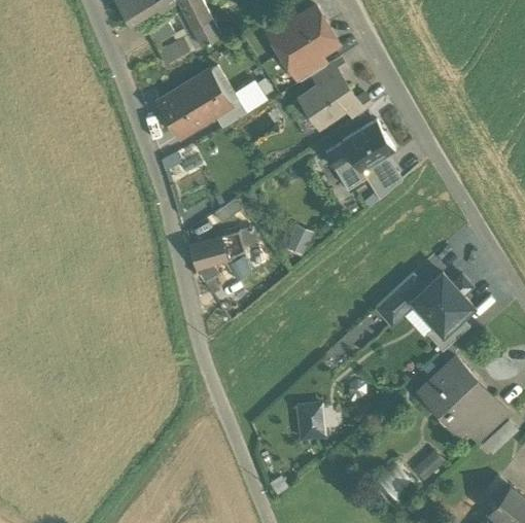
[(116,0),(133,26),(174,0),(116,0)]
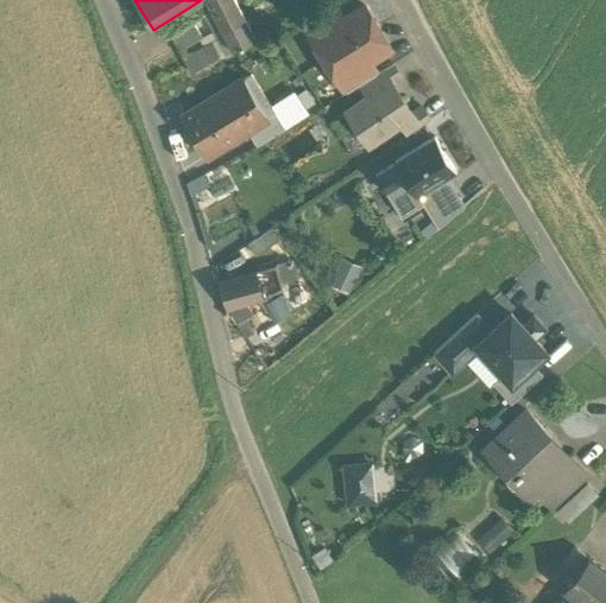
[(231,0),(203,0),(212,14),(231,54),(252,42),(231,0)]
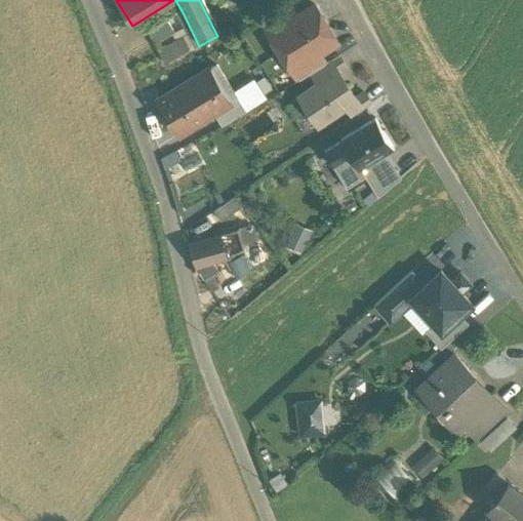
[(312,7),(293,18),(294,19),(268,36),(290,72),(316,55),(317,55),(335,44),(312,7)]
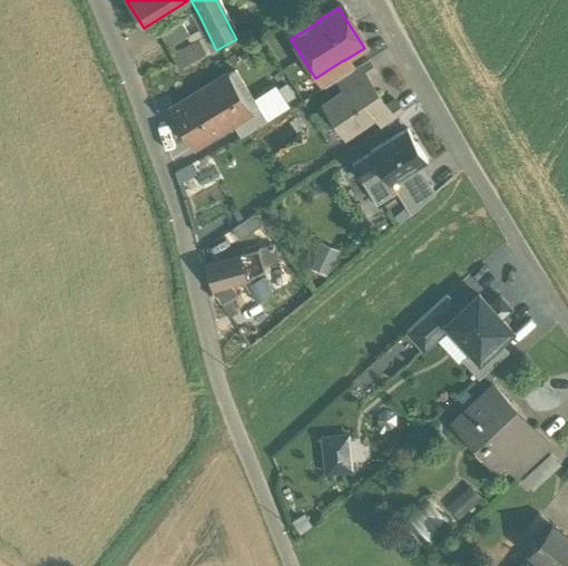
[(312,9),(284,27),(291,39),(320,21),(319,20),(312,9)]
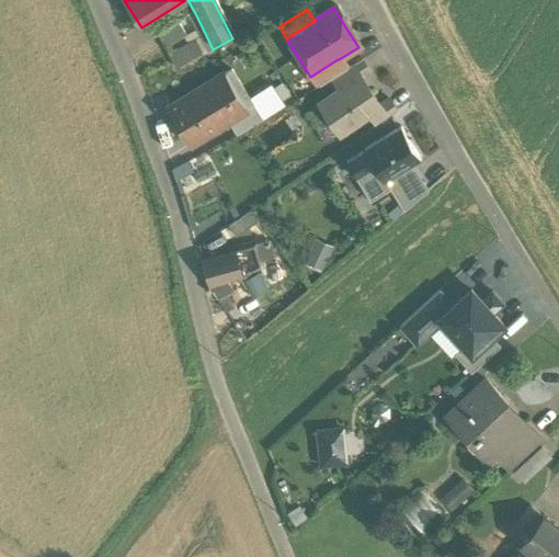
[(195,13),(155,34),(173,71),(213,49),(195,13)]
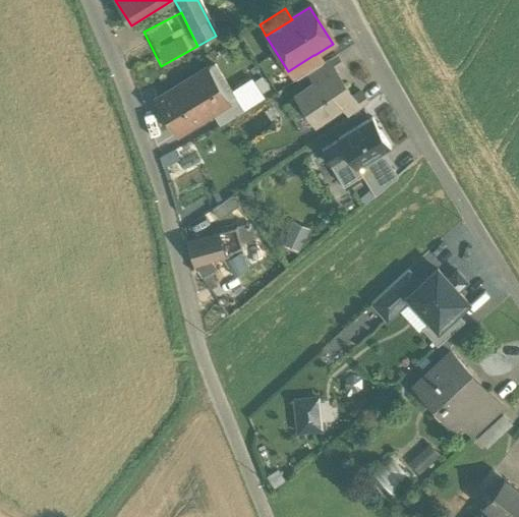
[(313,55),(288,71),(295,82),(305,76),(321,66),(314,55),(313,55)]
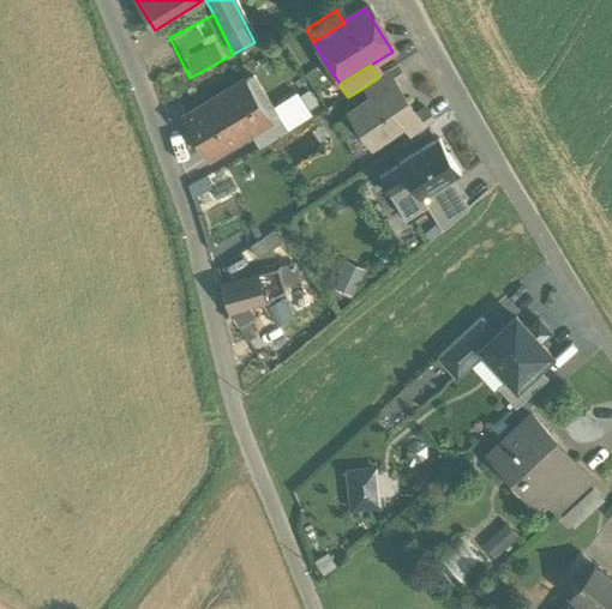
[(378,78),(360,90),(369,102),(389,88),(390,90),(402,82),(394,68),(378,78)]
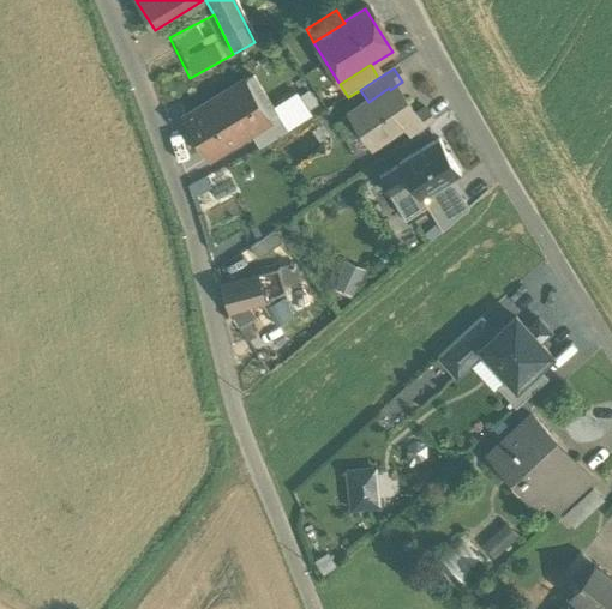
[(268,122),(244,83),(183,120),(208,161),(247,137),(269,124),(268,122)]
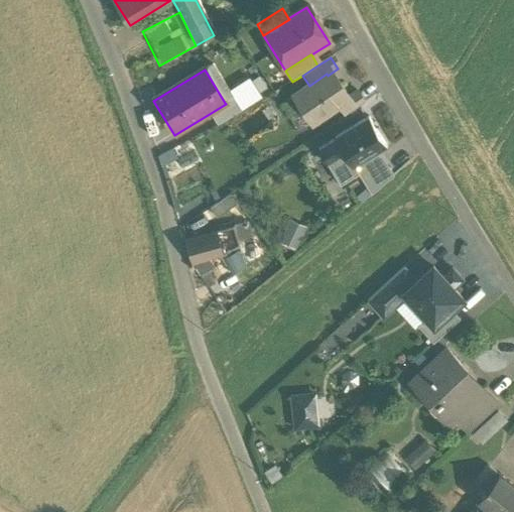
[(328,76),(327,74),(309,86),(292,98),(311,125),(336,109),(348,101),(346,98),(337,85),(336,87),(328,76)]
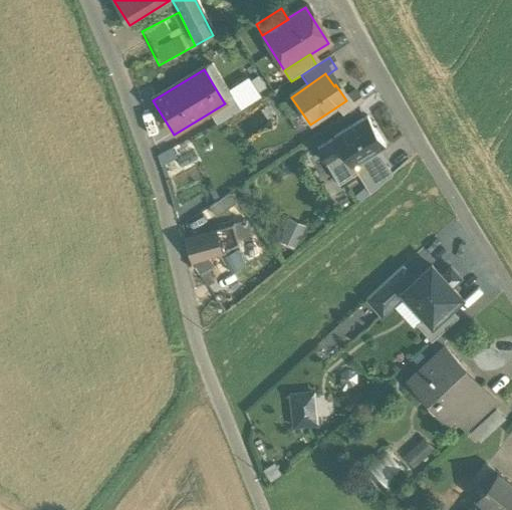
[(352,92),(344,97),(346,100),(334,108),(341,118),(361,104),(352,92)]
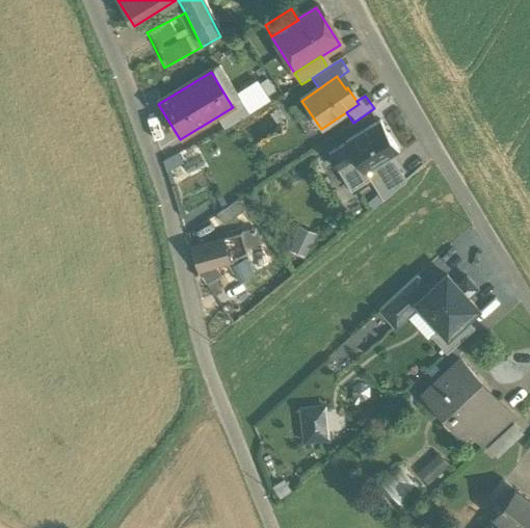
[(233,107),(214,119),(222,131),(250,115),(241,101),(232,106),(233,107)]
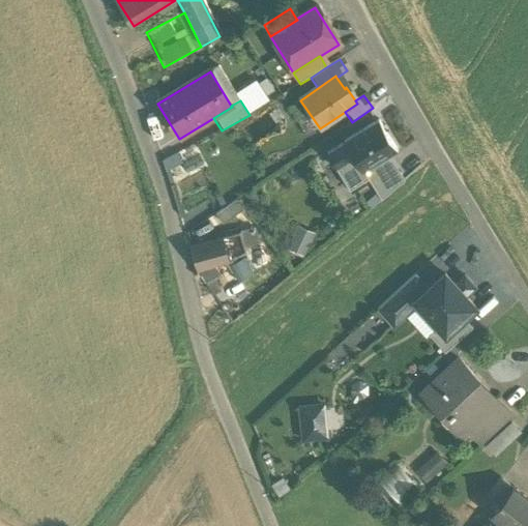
[(376,123),(343,143),(344,144),(329,152),(326,154),(328,158),(321,163),(324,168),(331,163),(333,167),(351,156),(363,175),(387,157),(394,153),(376,123)]
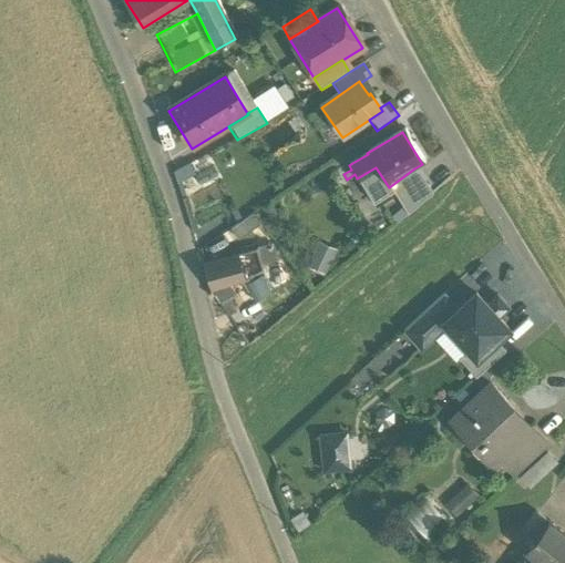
[(376,167),(357,178),(369,198),(372,196),(373,196),(389,187),(376,167)]
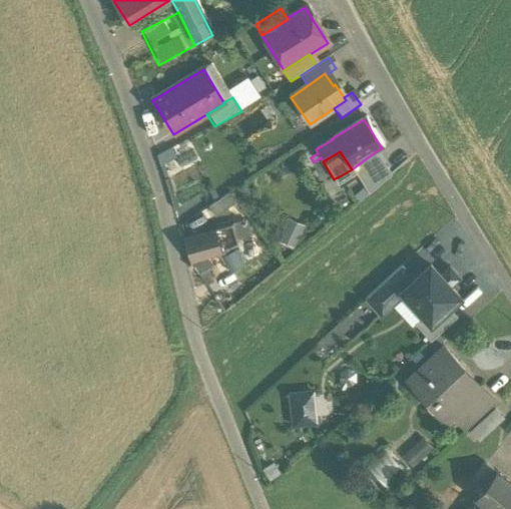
[(375,152),(352,169),(370,195),(391,176),(375,152)]
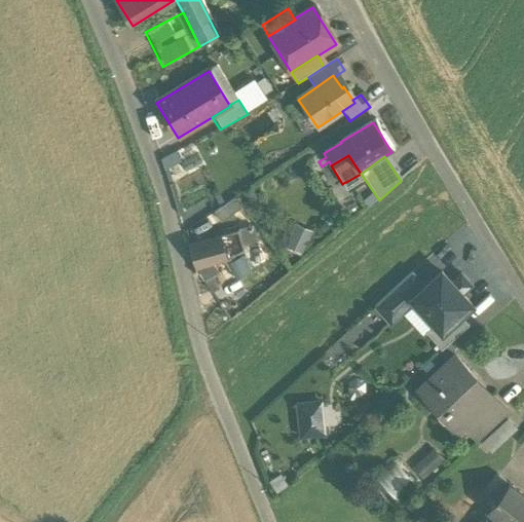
[(342,184),(328,192),(335,204),(352,193),(346,182),(345,182),(342,184)]
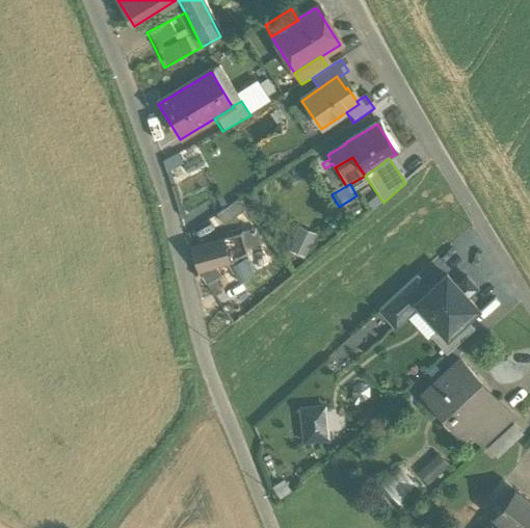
[(236,204),(216,218),(223,228),(243,214),(236,204)]
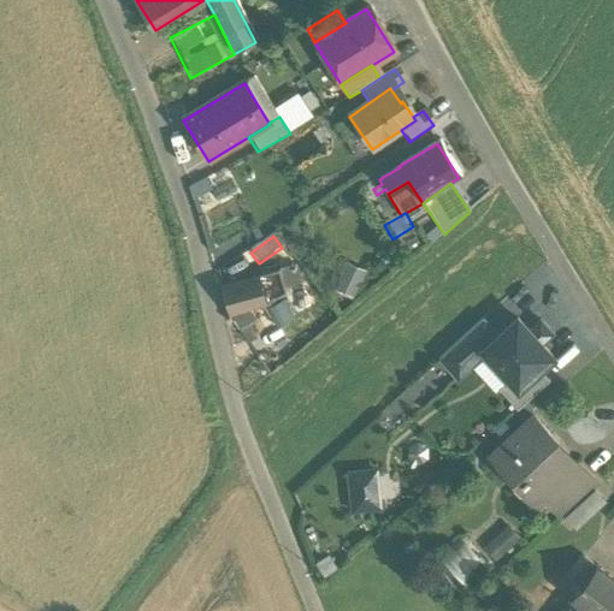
[(347,268),(334,296),(354,304),(367,278),(347,268)]
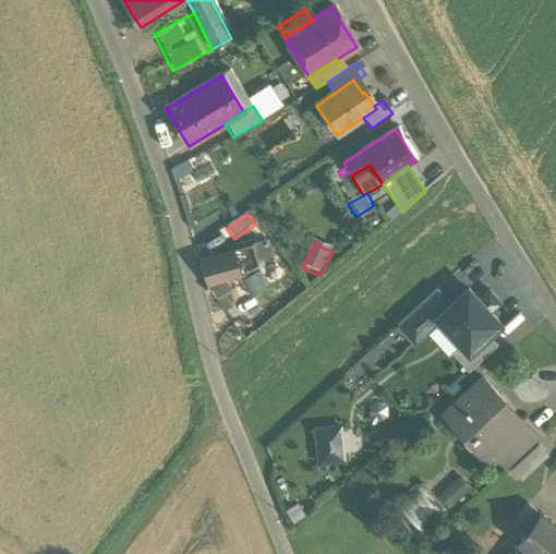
[(265,245),(250,249),(253,260),(254,264),(269,260),(265,245)]
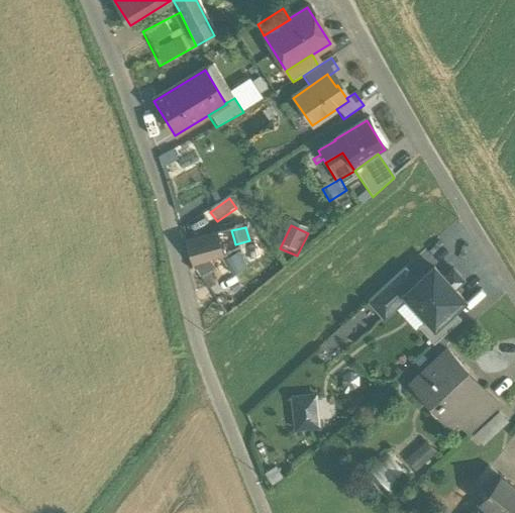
[(231,230),(219,233),(220,239),(222,244),(234,240),(231,230)]
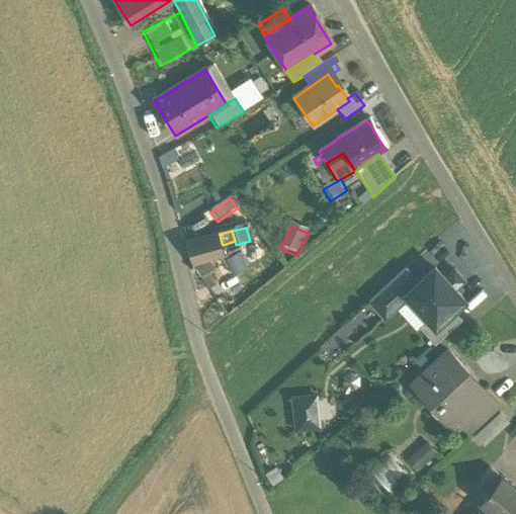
[(216,235),(184,243),(191,266),(195,265),(197,271),(207,268),(205,262),(221,258),(217,241),(216,235)]
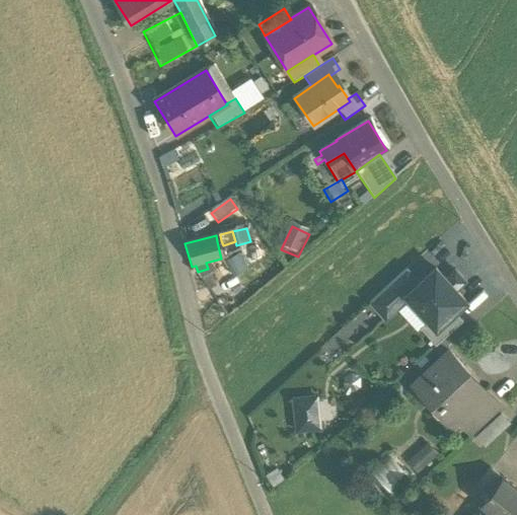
[(252,249),(241,255),(241,256),(248,269),(260,263),(252,249)]
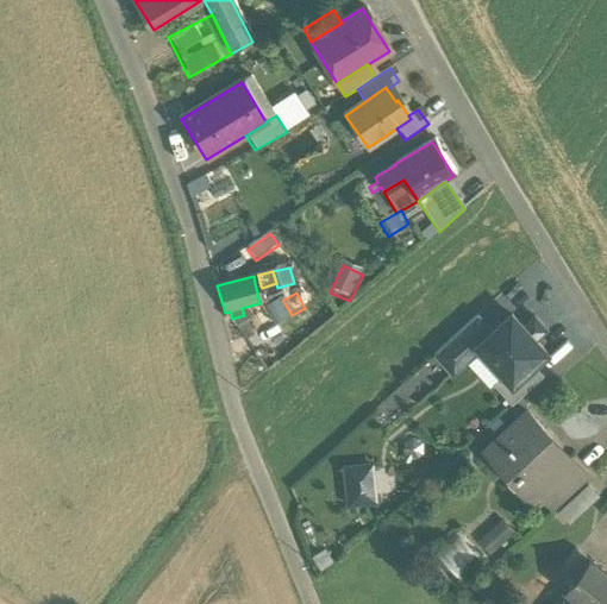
[(283,301),(271,308),(279,322),(292,315),(283,301)]
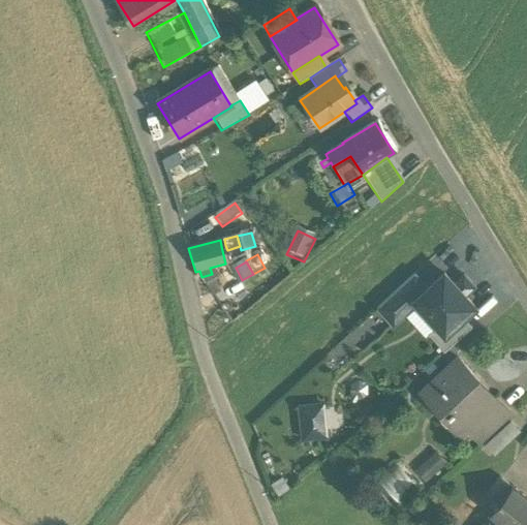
[(236,268),(203,286),(210,298),(228,287),(239,307),(252,300),(242,280),(236,268)]
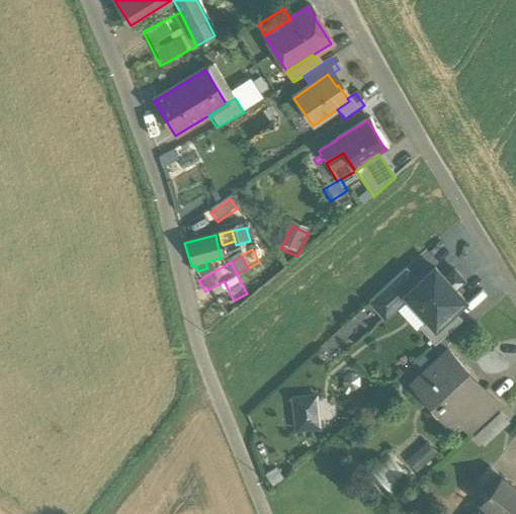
[(405,298),(419,285),(406,271),(368,306),(384,323),(398,311),(408,302),(405,298)]
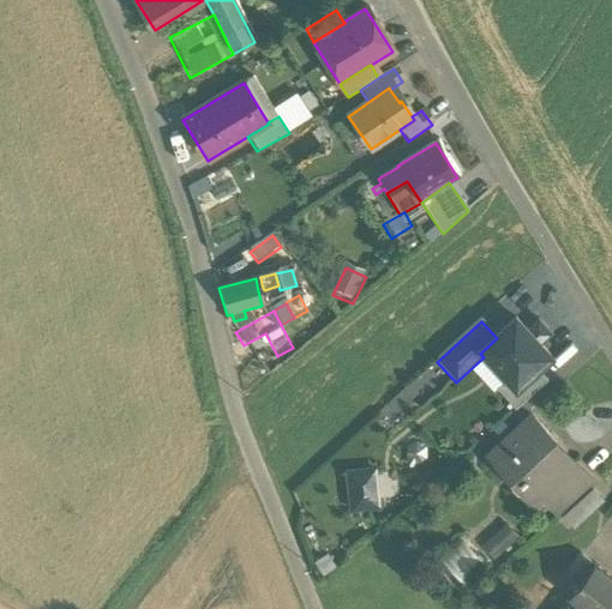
[(515,392),(537,372),(550,361),(538,347),(546,338),(535,326),(527,333),(515,321),(497,338),(480,354),(484,357),(472,368),(495,393),(507,383),(515,392)]
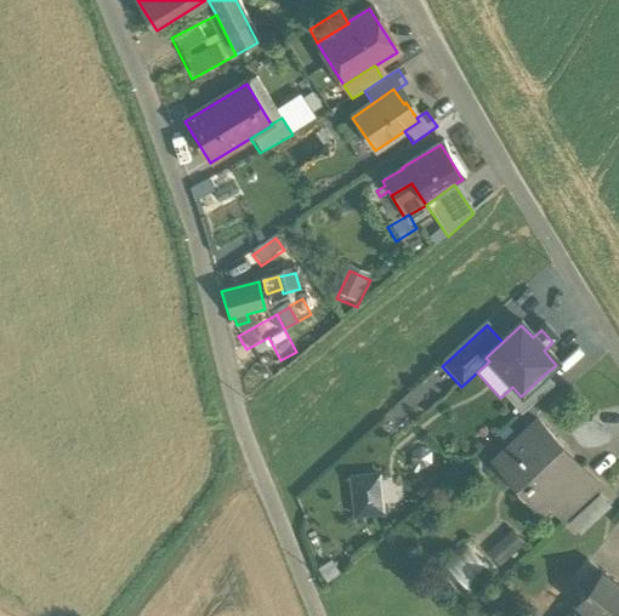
[(512,387),(500,398),(520,418),(554,388),(543,376),(521,397),(512,387)]
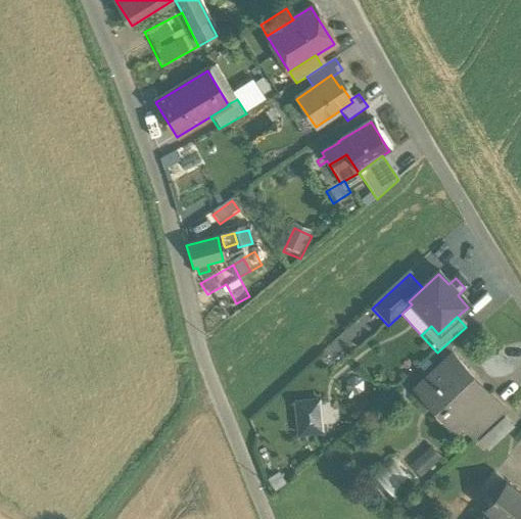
[(483,400),(461,376),(465,372),(450,356),(415,387),(440,415),(446,410),(460,424),(488,397),(487,396),(483,400)]
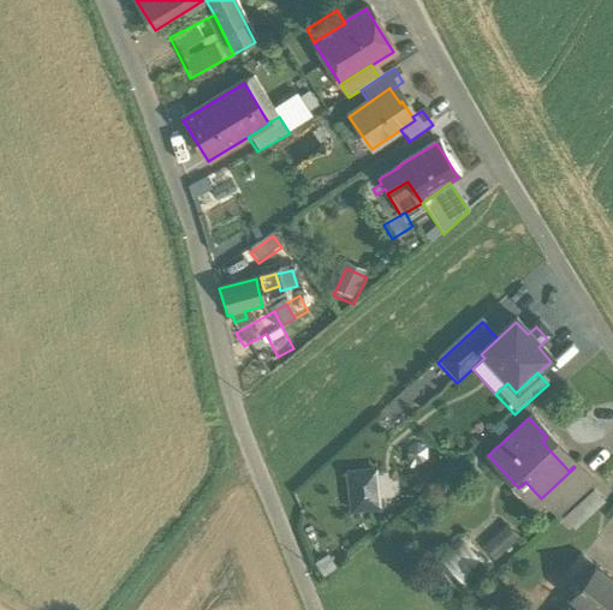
[(344,472),(350,514),(382,508),(376,467),(344,472)]
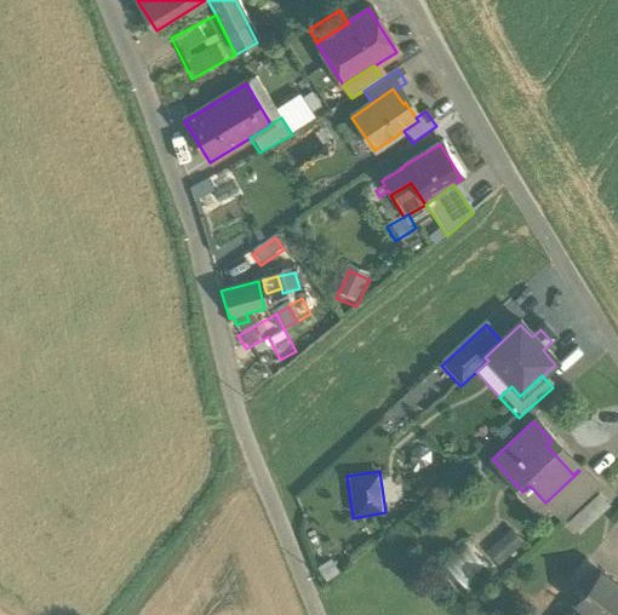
[(579,471),(545,503),(561,519),(595,489),(579,471)]
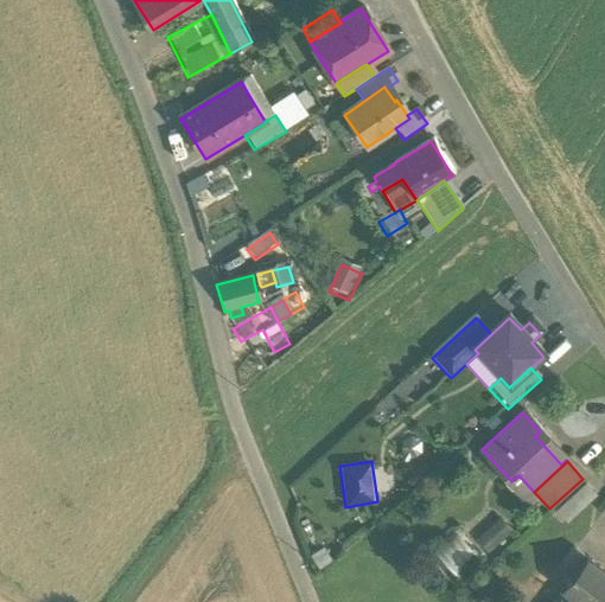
[(478,563),(454,538),(426,567),(450,590),(475,567),(478,563)]
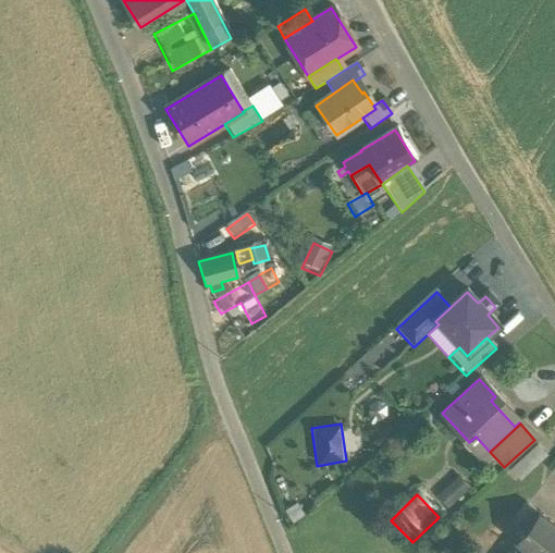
[(525,506),(509,526),(521,536),(538,517),(525,506)]
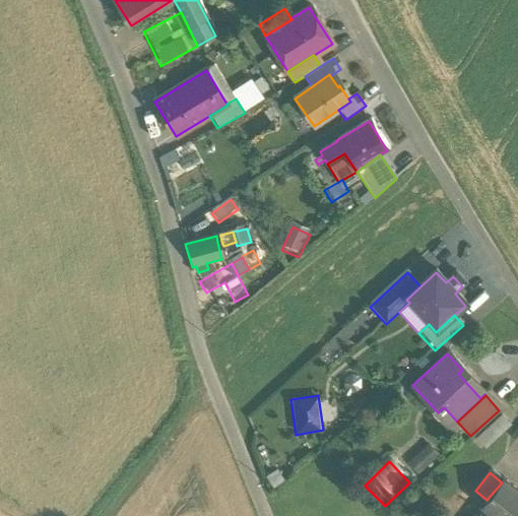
[(487,500),(479,509),(481,510),(489,515),(514,515),(517,509),(517,494),(503,481),(502,482),(487,500)]
